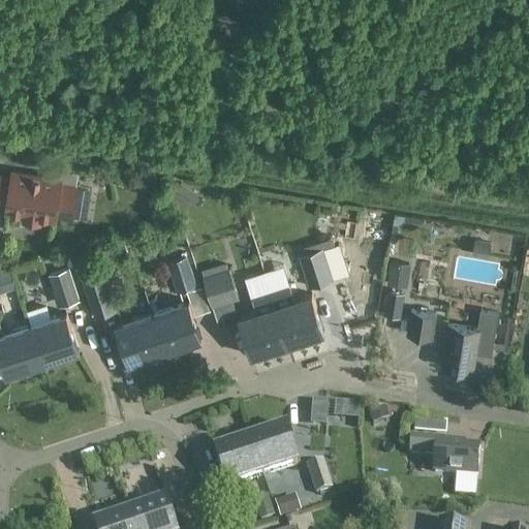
[(0,174),(0,205),(7,207),(6,211),(23,213),(42,216),(55,218),(55,214),(58,215),(58,217),(74,219),(74,217),(88,218),(92,189),(79,188),(79,187),(76,186),(60,184),(61,180),(12,173),(12,177),(0,174)]
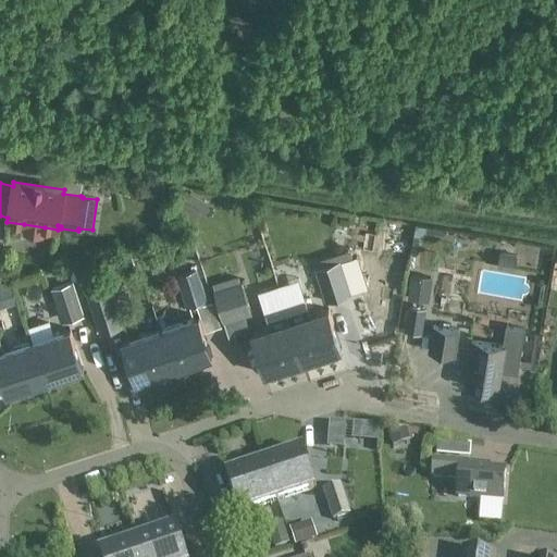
[(181,207),(200,219),(210,203),(190,192),(181,207)]
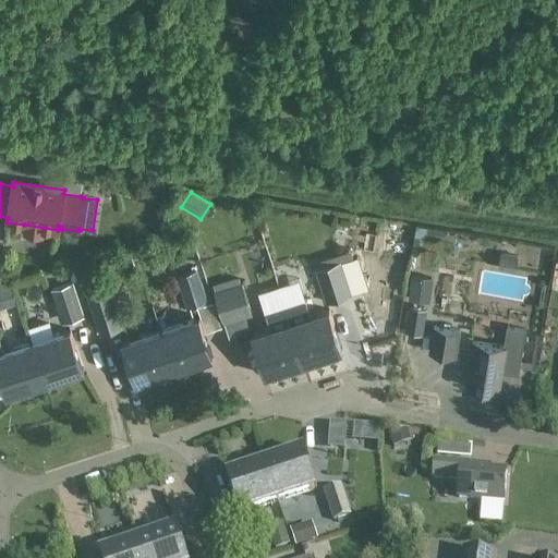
[(376,234),(355,232),(353,250),(374,252),(376,234)]
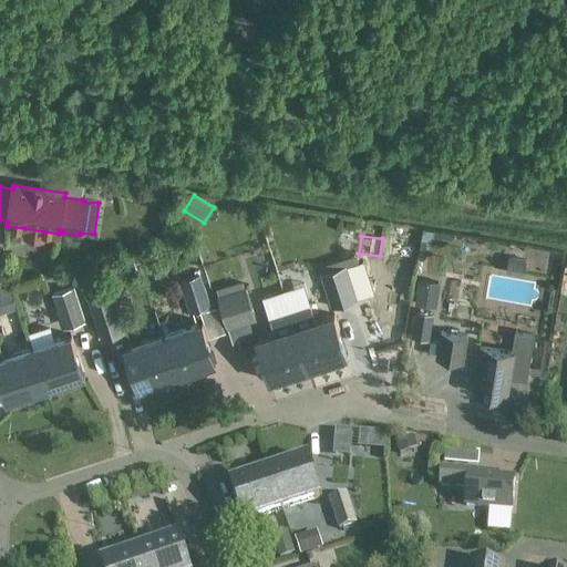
[(133,258),(125,261),(130,275),(137,272),(133,258)]
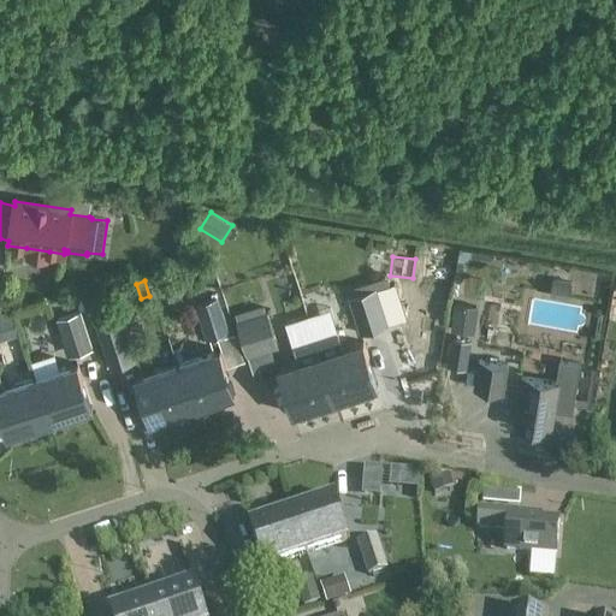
[(401,314),(391,284),(349,297),(360,335),(389,326),(386,318),(401,314)]
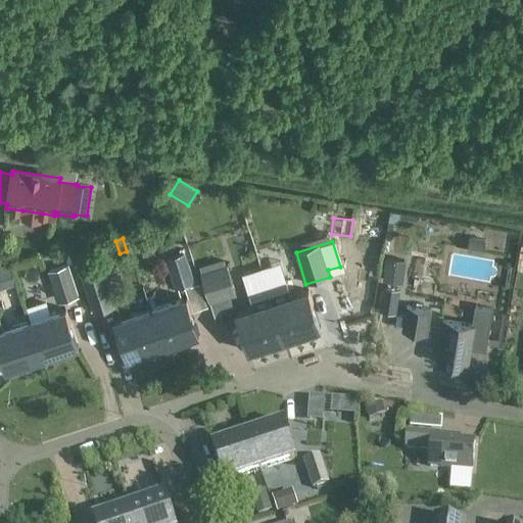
[(165,259),(176,288),(194,282),(185,252),(165,259)]
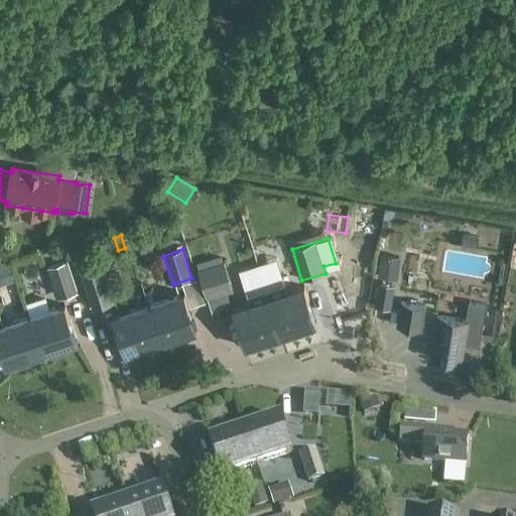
[(381,254),(377,277),(397,280),(401,257),(381,254)]
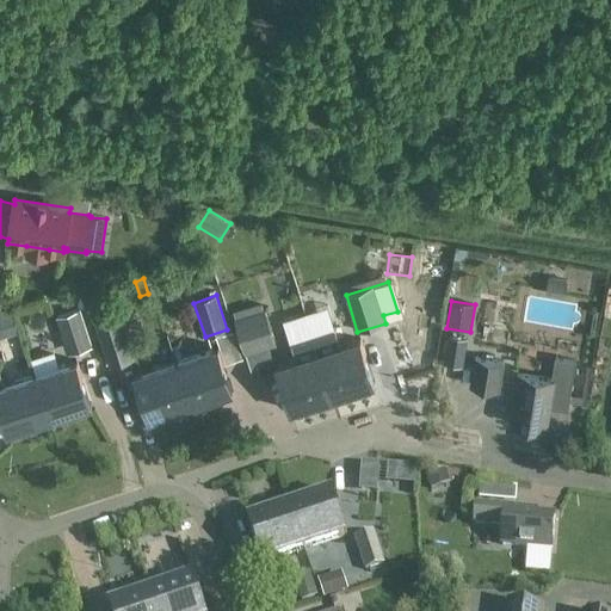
[(327,306),(306,313),(313,337),(335,329),(327,306)]
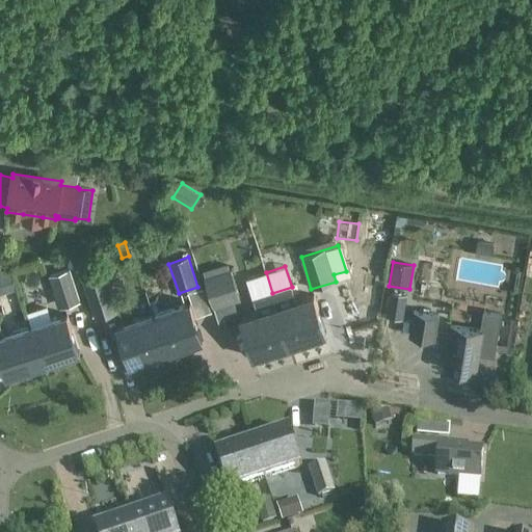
[(117,312),(104,268),(82,275),(96,318),(117,312)]
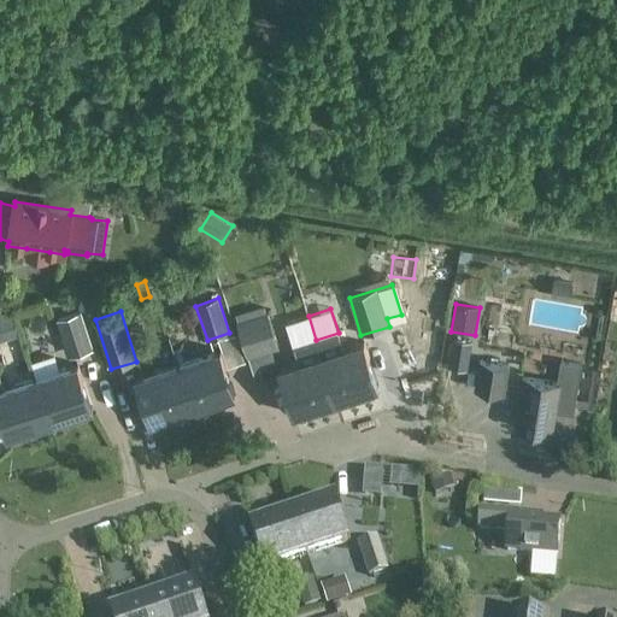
[(57,321),(70,357),(93,350),(81,312),(57,321)]
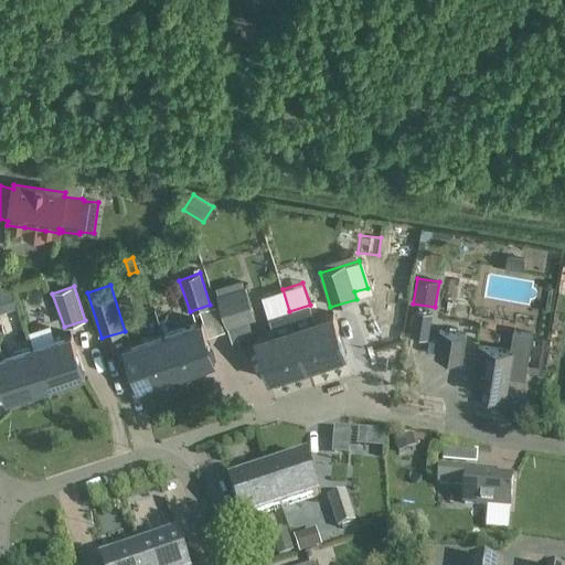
[(217,295),(226,328),(256,319),(246,286),(217,295)]
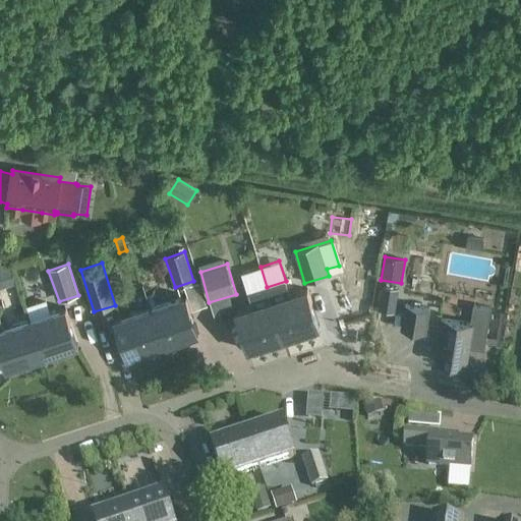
[(261,267),(241,273),(247,293),(267,287),(261,267)]
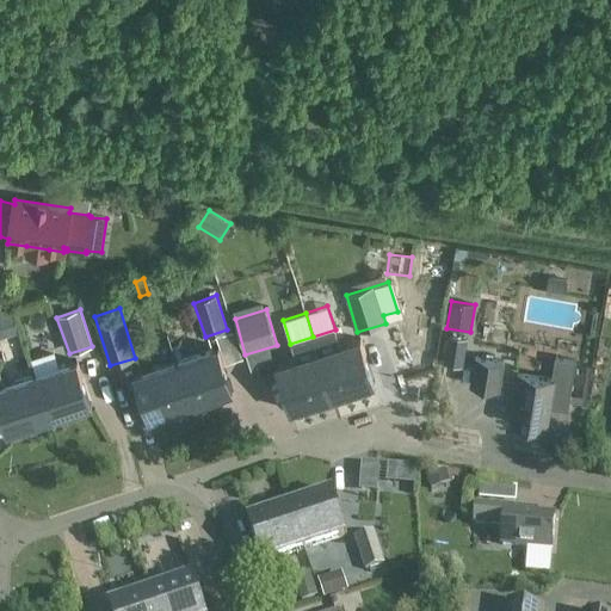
[(335,329),(313,337),(319,353),(340,346),(335,329)]
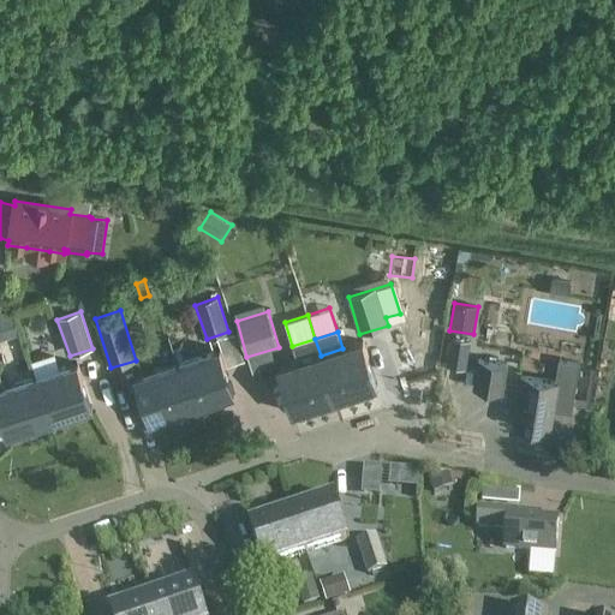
[(315,339),(292,346),(298,363),(321,356),(315,339)]
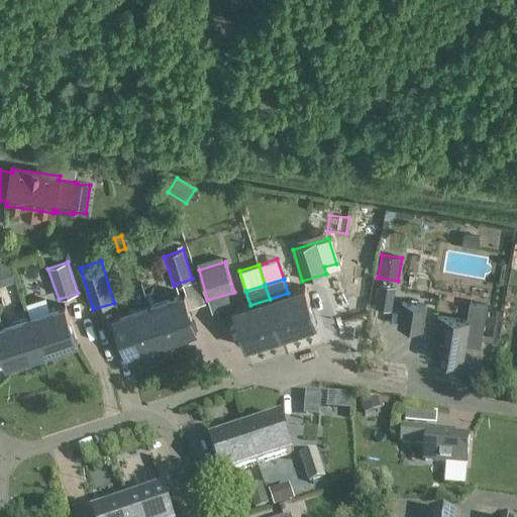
[(312,325),(317,324),(305,287),(288,293),(270,299),(283,341),(314,331),(312,325)]
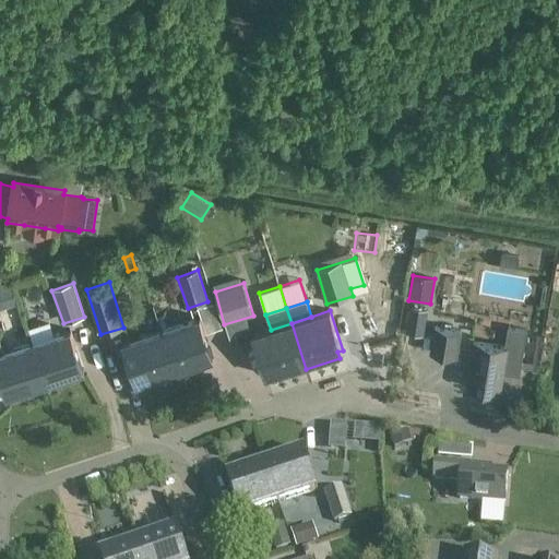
[(175,370),(214,358),(200,318),(162,331),(175,370)]
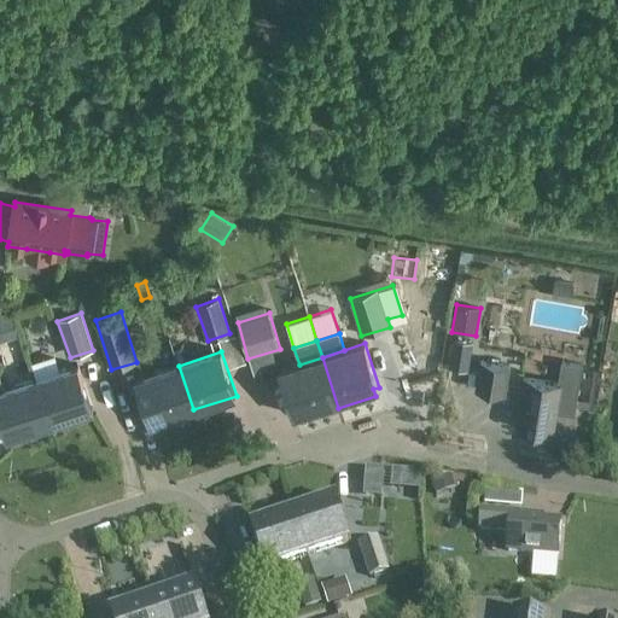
[(302,420),(338,408),(322,357),(299,365),(279,371),(293,415),(299,413),(302,420)]
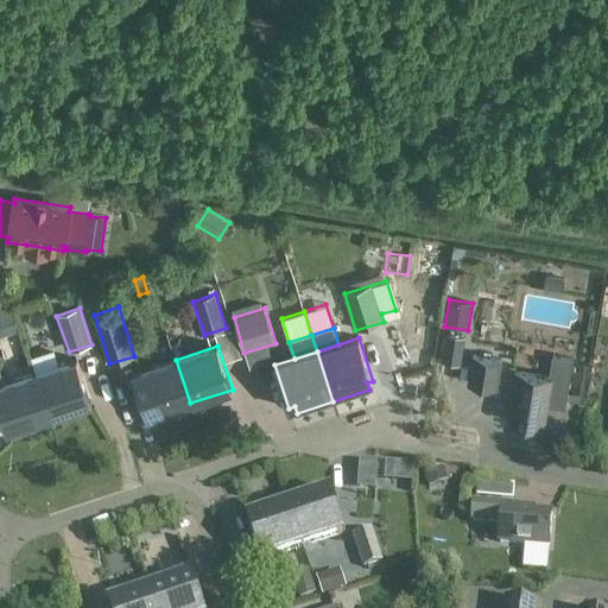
[(501,360),(473,355),(468,384),(496,388),(501,360)]
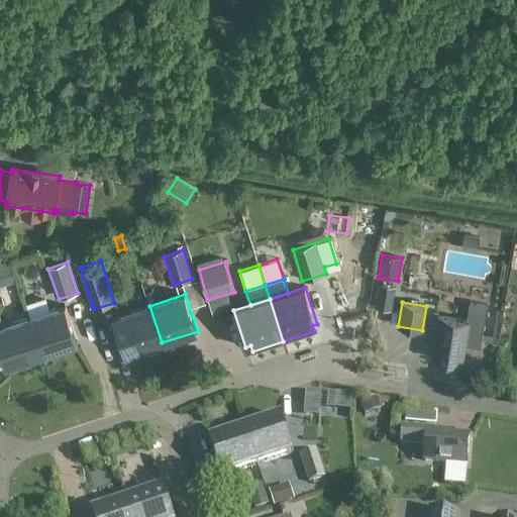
[(461,364),(464,343),(481,346),(487,306),(471,303),(468,321),(437,316),(434,332),(438,332),(433,358),(461,364)]
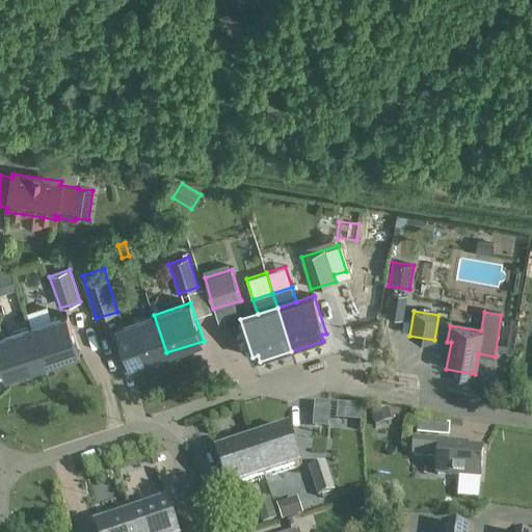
[(43,365),(80,352),(68,315),(30,326),(43,365)]
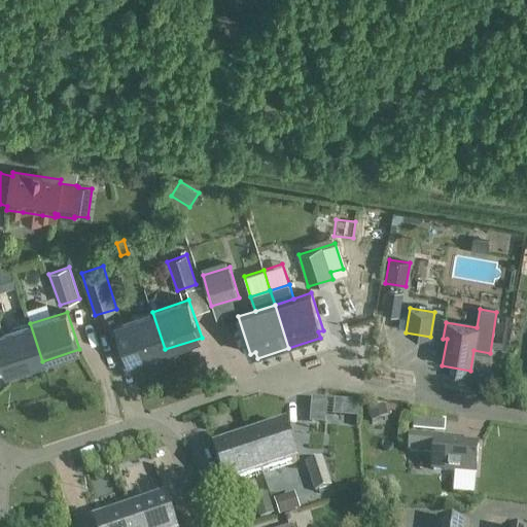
[(128,361),(165,349),(152,312),(115,324),(128,361)]
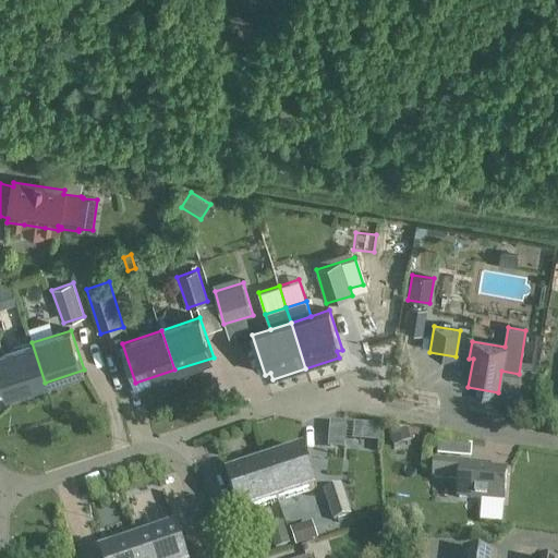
[(45,383),(32,342),(3,352),(0,341),(0,377),(5,396),(45,383)]
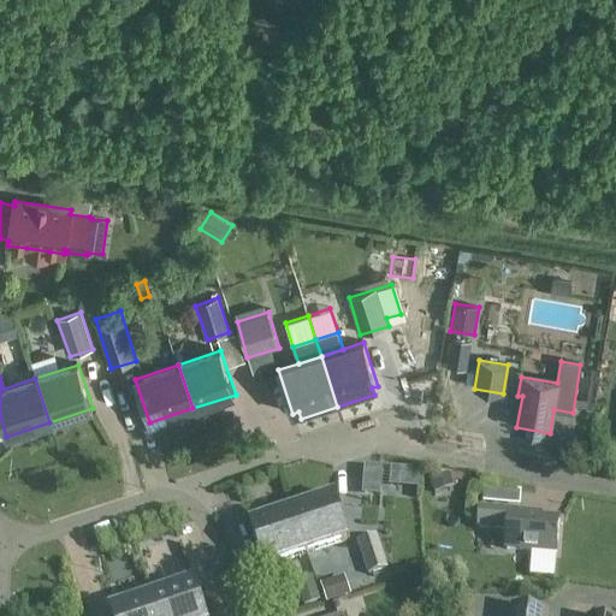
[(449,473),(428,480),(433,495),(454,487),(449,473)]
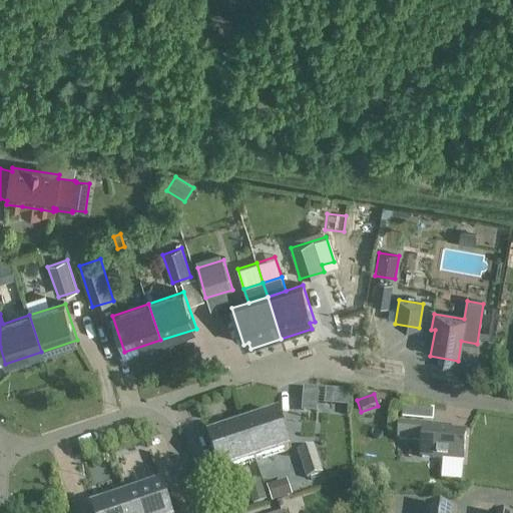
[(255,461),(291,449),(279,413),(243,424),(255,461)]
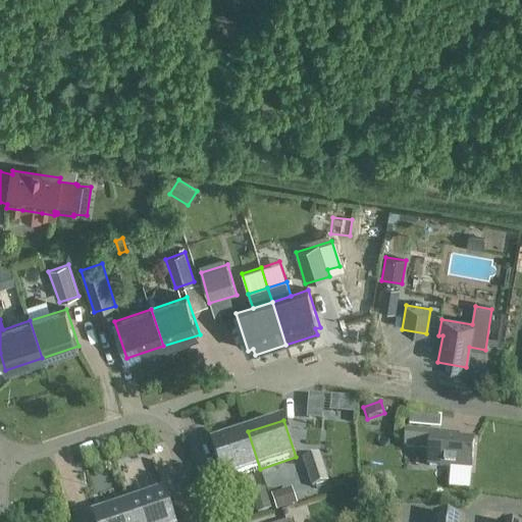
[(223,481),(260,469),(248,431),(211,444),(218,466),(223,481)]
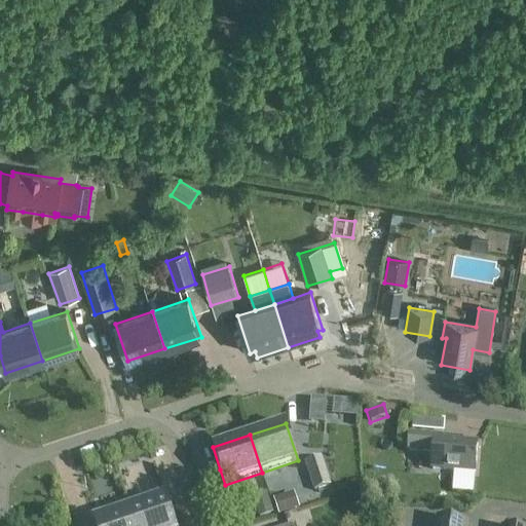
[(408,451),(433,453),(431,470),(475,473),(477,444),(450,442),(451,438),(410,435),(408,451)]
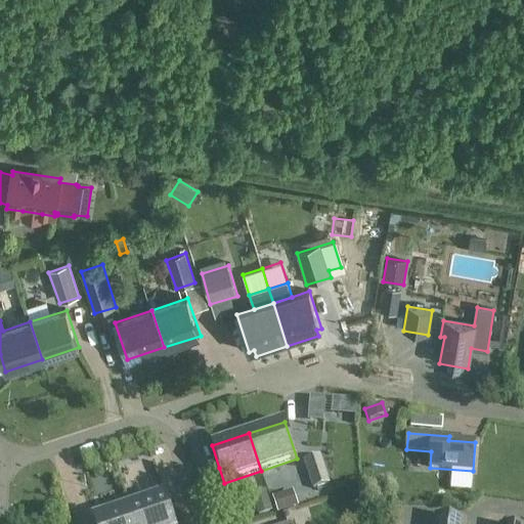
[(304,461),(313,489),(330,484),(320,455),(304,461)]
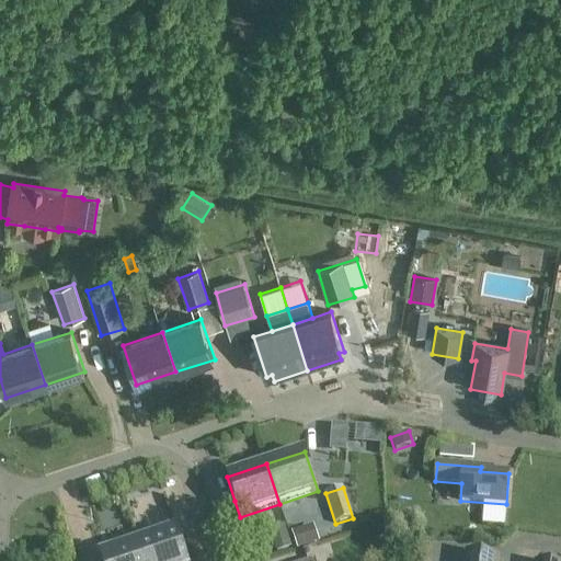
[(245,534),(240,517),(235,501),(216,507),(227,539),(245,534)]
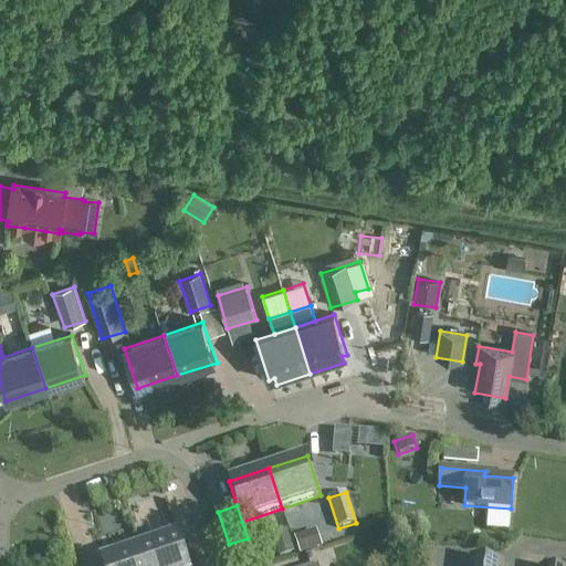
[(322,547),(316,531),(295,537),(301,554),(322,547)]
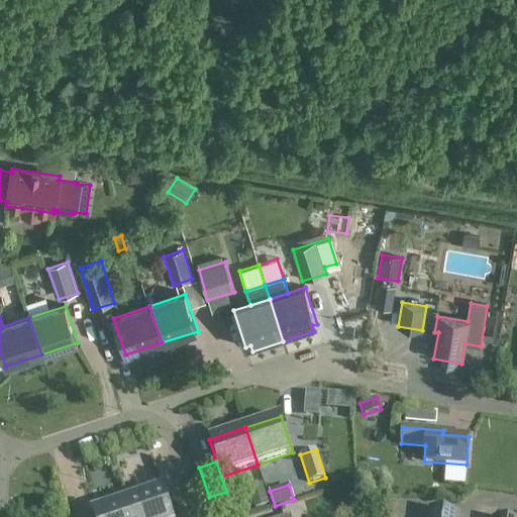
[(129,499),(134,516),(181,516),(178,507),(171,509),(164,487),(129,499)]
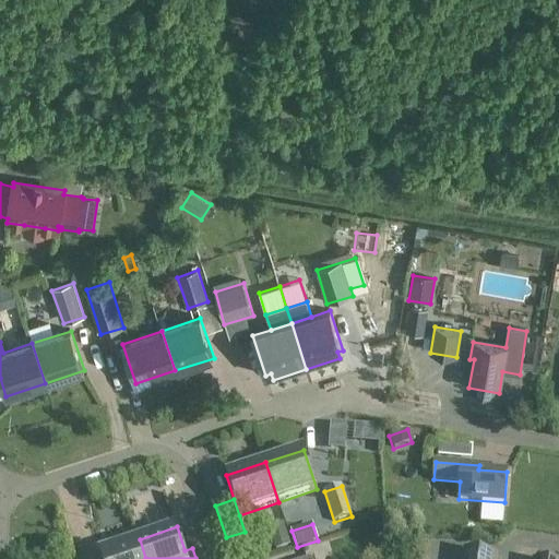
[(271,537),(275,550),(290,545),(286,532),(271,537)]
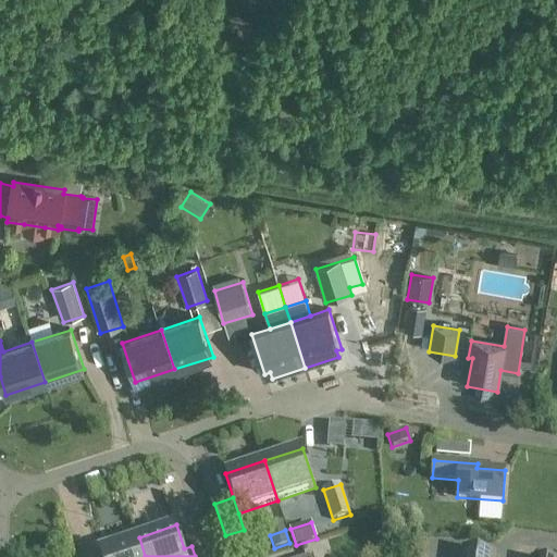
[(99,556),(145,556),(139,537),(98,551),(99,556)]
